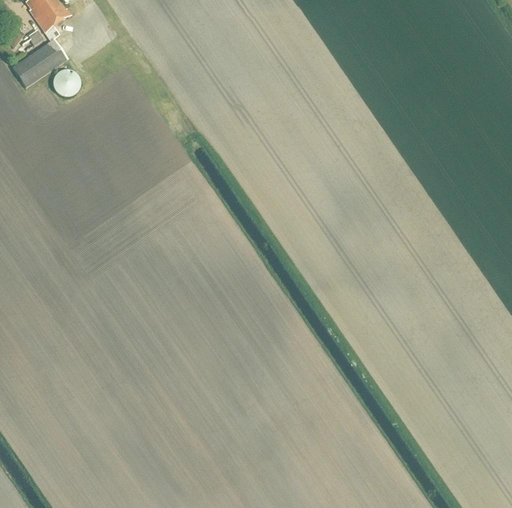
[(32,8),(30,9),(46,32),(71,15),(61,0),(28,0),(26,1),(32,8)]
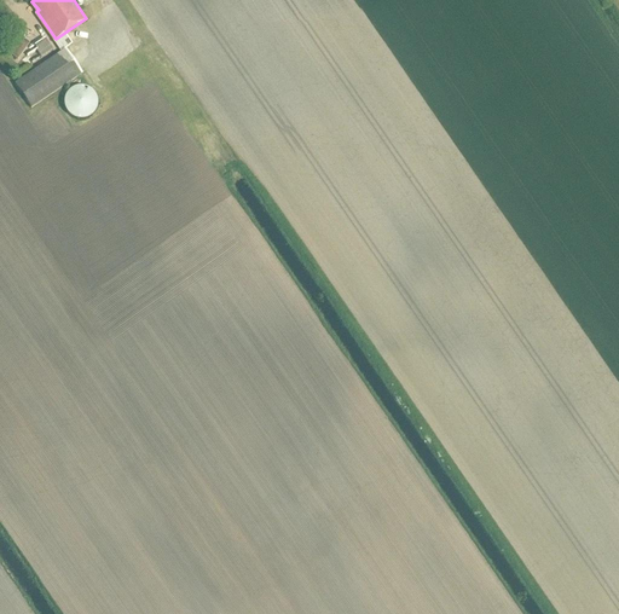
[(28,52),(35,63),(56,50),(47,36),(35,45),(36,46),(28,52)]
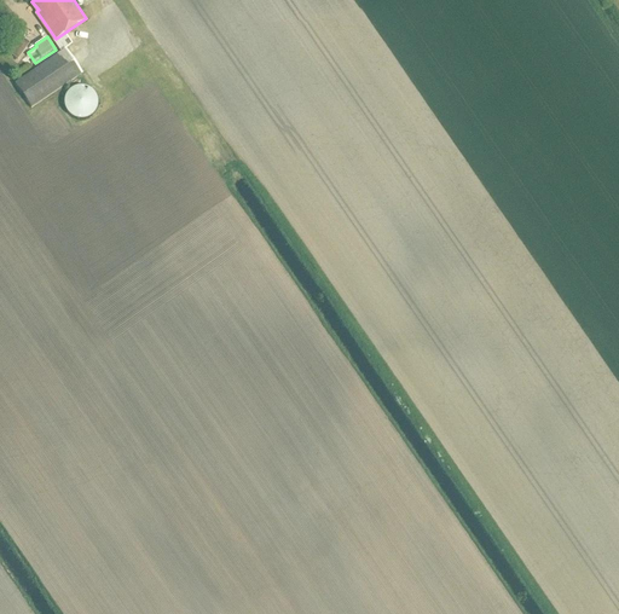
[(65,46),(59,38),(56,40),(62,48),(16,81),(32,105),(82,70),(65,45),(65,46)]
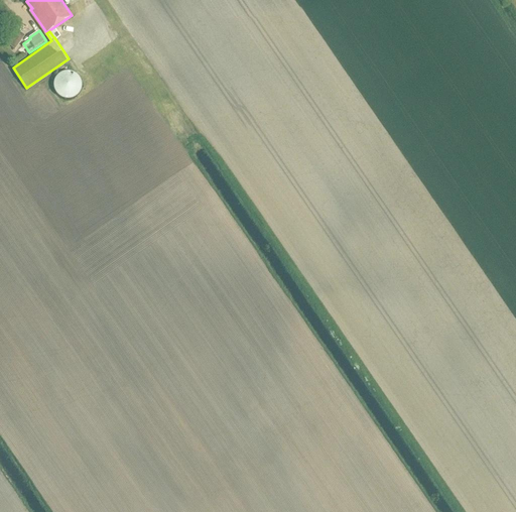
[(19,40),(11,34),(6,41),(14,47),(19,40)]
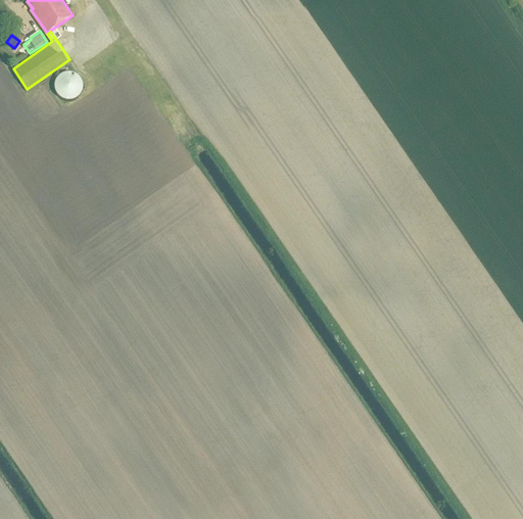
[(59,74),(56,77),(54,80),(54,84),(54,88),(55,91),(58,94),(61,97),(64,98),(68,99),(73,98),(76,96),(79,94),(81,91),(82,87),(82,84),(82,80),(80,77),(77,74),(74,72),(69,71),(65,71),(62,72),(59,74)]
